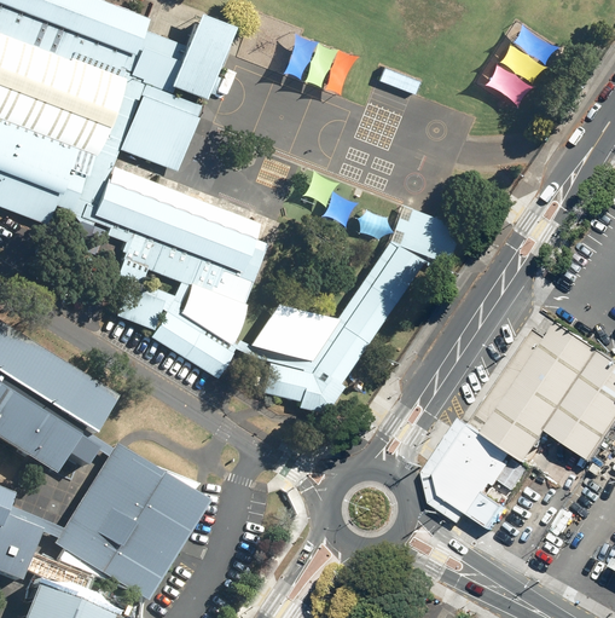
[(0,0),(0,207),(48,225),(57,206),(71,212),(83,225),(76,247),(93,253),(102,231),(93,227),(96,220),(112,227),(110,235),(129,242),(126,252),(128,253),(120,275),(135,281),(144,284),(149,270),(183,282),(216,295),(225,272),(255,283),(267,253),(266,253),(254,248),(257,240),(109,183),(115,167),(121,150),(146,85),(173,94),(177,88),(206,99),(208,93),(214,94),(220,76),(216,75),(235,27),(199,13),(186,46),(146,30),(151,18),(102,0),(0,0)]
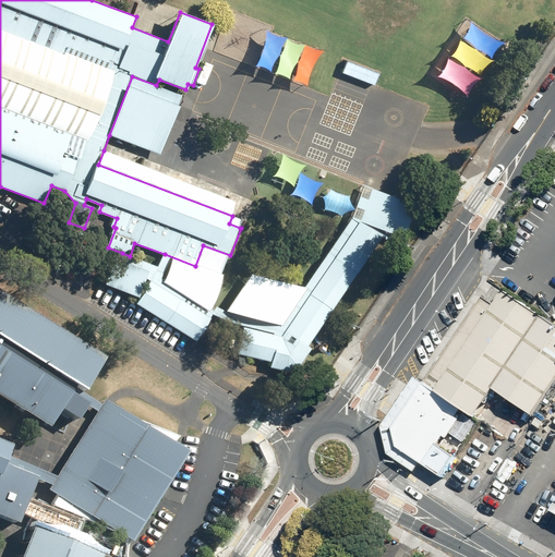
[(467,31),(461,37),(466,39),(470,44),(474,47),(475,49),(482,51),(486,55),(491,59),(492,56),(495,50),(499,45),(502,41),(496,40),(492,38),(483,32),(477,26),(472,22),(470,21),(469,24),(469,27),(467,31)]
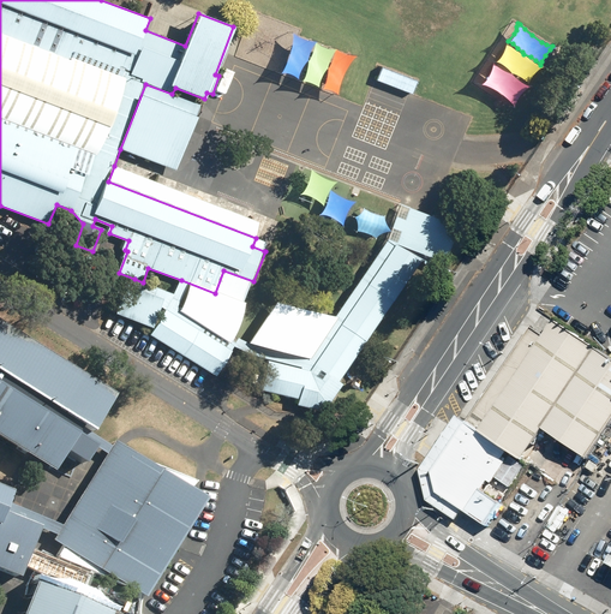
[(297,36),(291,33),(291,36),(288,51),(286,60),(281,69),(277,72),(282,71),(288,73),(293,75),(299,79),(298,76),(299,72),(303,65),(306,60),(309,53),(310,46),(313,40),(305,39),(297,36)]
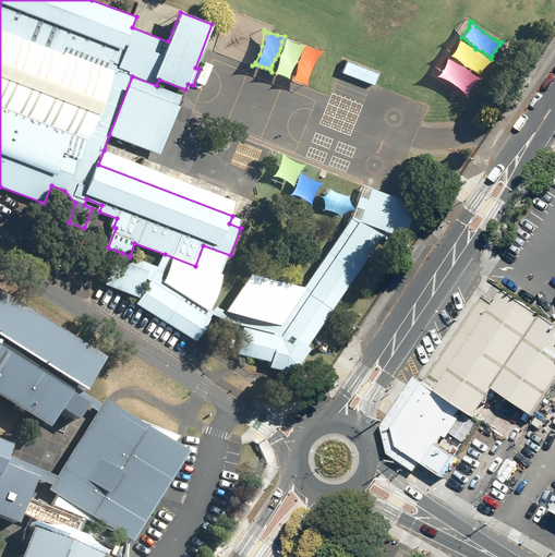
[(462,40),(459,37),(458,44),(456,48),(453,53),(448,55),(453,57),(457,60),(460,62),(463,67),(466,67),(471,69),(475,72),(480,76),(480,72),(482,68),(485,63),(491,60),(485,58),(482,55),(475,49),(473,48),(467,45),(462,40)]
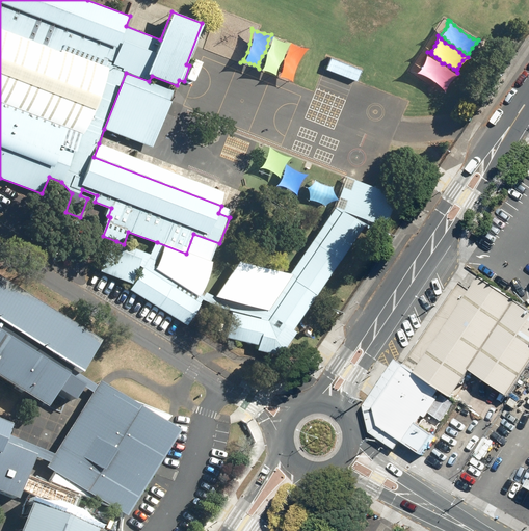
[(293,44),(290,42),(289,46),(286,53),(283,57),(283,59),(282,65),(280,73),(275,76),(278,76),(281,76),(286,77),(289,79),(292,82),(294,73),(297,61),(301,54),(307,47),(302,47),(297,47),(293,44)]
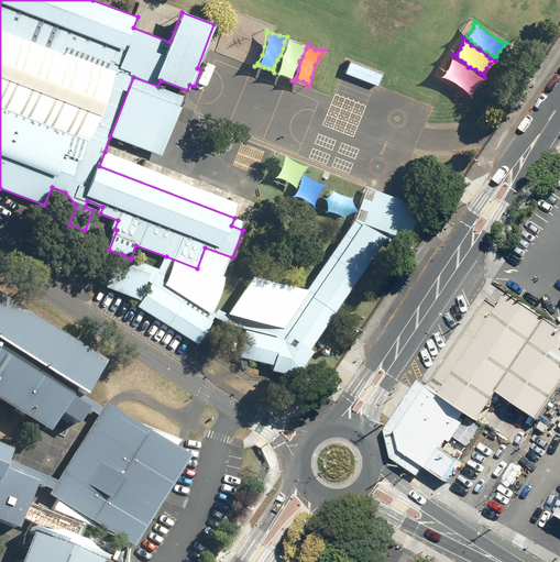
[(471,72),(468,67),(461,64),(457,62),(451,56),(450,64),(447,69),(443,74),(440,76),(446,78),(452,80),(458,85),(464,90),(471,98),(472,92),(475,87),(479,81),(483,78),(478,75),(471,72)]
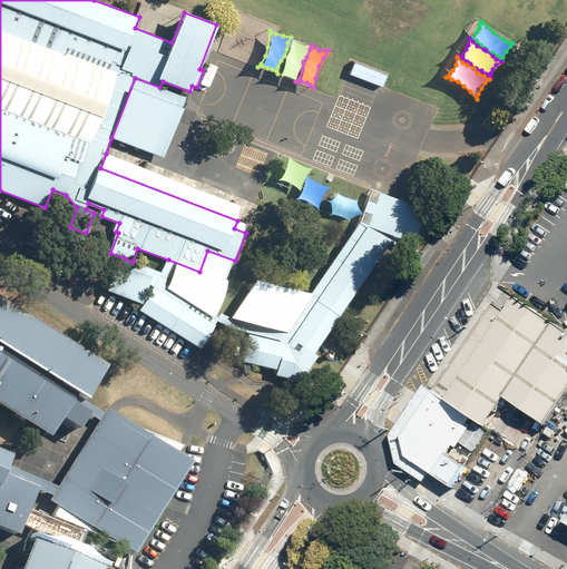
[(390,76),(355,62),(351,75),(385,88),(390,76)]
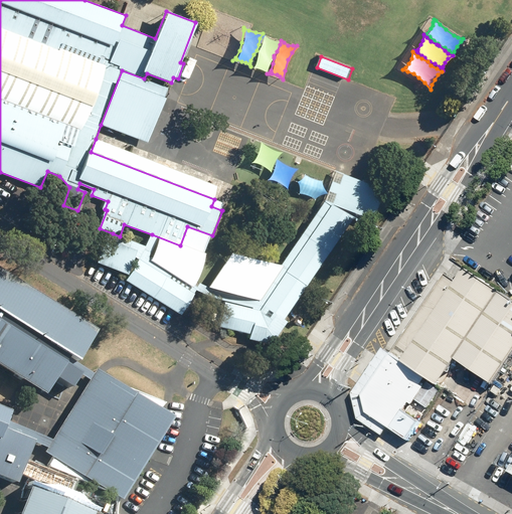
[(169,88),(144,78),(122,70),(101,125),(148,143),(163,104),(169,88)]
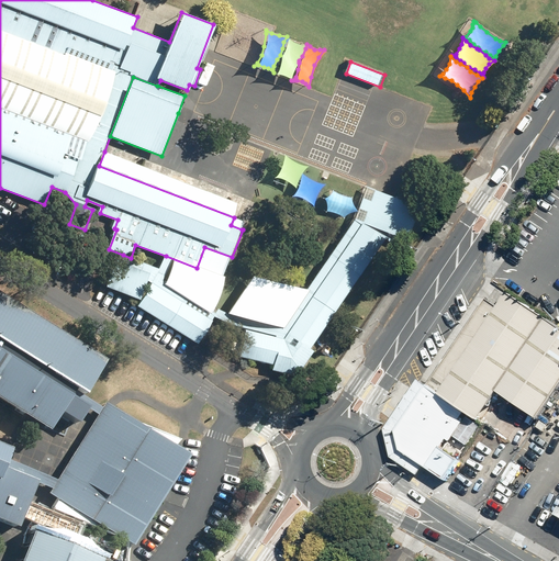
[(239,203),(104,152),(99,166),(234,217),(239,203)]
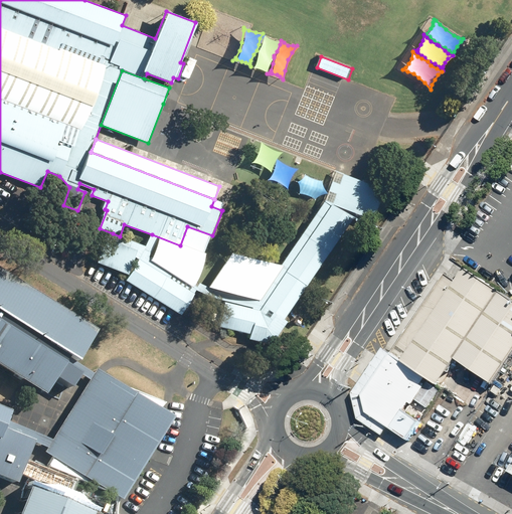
[(295,172),(299,168),(296,169),(292,167),(281,162),(278,159),(277,162),(276,166),(274,172),(272,176),(269,178),(268,179),(270,180),(275,180),(280,183),(285,186),(289,190),(289,186),(291,180),(293,175),(295,172)]
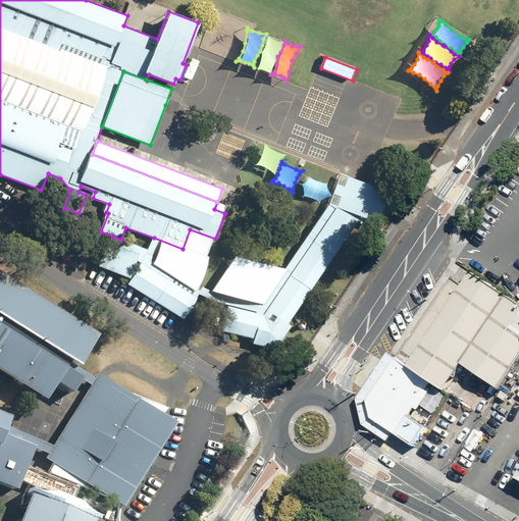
[(213,245),(215,239),(190,229),(183,249),(154,238),(149,250),(121,240),(114,237),(111,242),(140,255),(138,259),(143,263),(193,295),(198,298),(200,294),(214,301),(228,305),(264,313),(338,208),(350,176),(341,174),(329,205),(287,269),(236,256),(212,291),(198,283),(207,259),(213,245)]
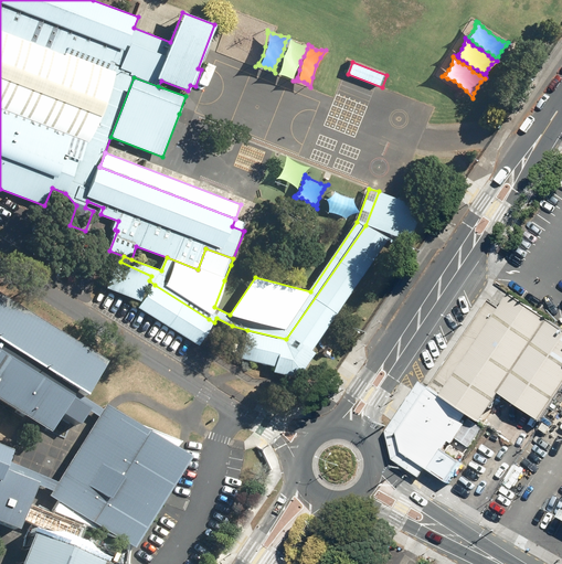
[(421,204),(379,191),(366,225),(286,339),(247,330),(243,359),(275,366),(274,372),(298,376),(317,353),(313,350),(391,235),(409,242),(421,204)]
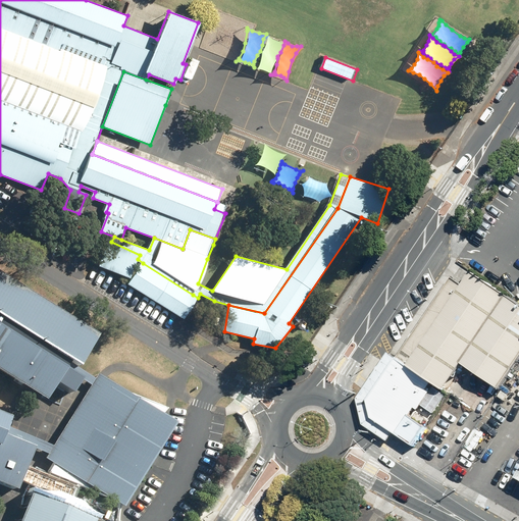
[(326,198),(331,196),(328,191),(327,187),(327,184),(324,184),(318,181),(313,178),(310,177),(308,181),(305,184),(302,184),(304,189),(305,193),(305,197),(311,198),(315,200),(321,202),(326,198)]
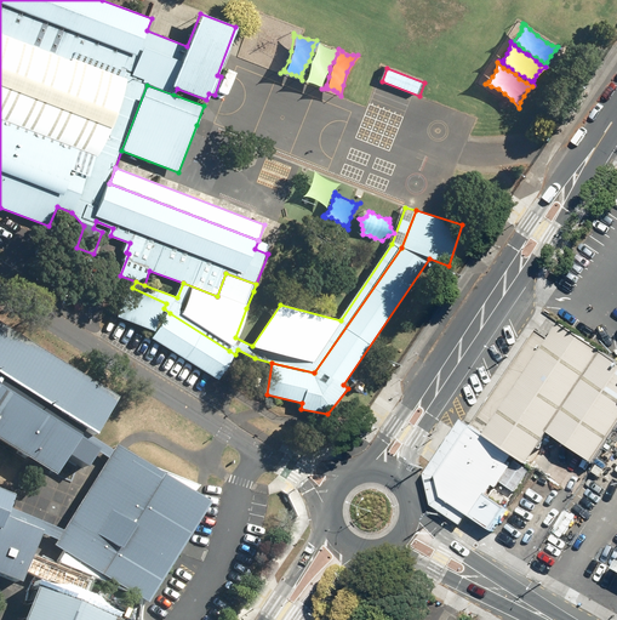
[(270,245),(258,240),(255,249),(267,254),(270,245)]
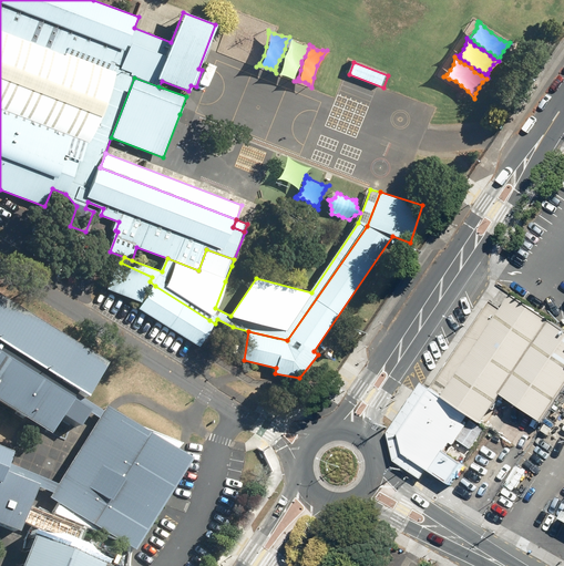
[(152,277),(121,263),(111,291),(141,301),(150,281),(152,277)]
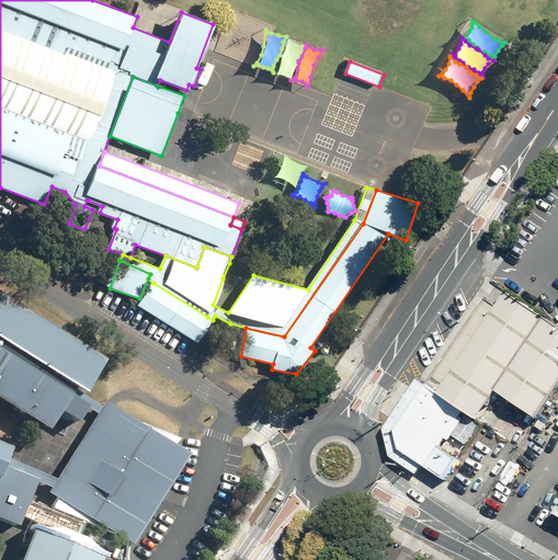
[(207,317),(154,283),(138,306),(194,341),(198,343),(213,320),(207,317)]
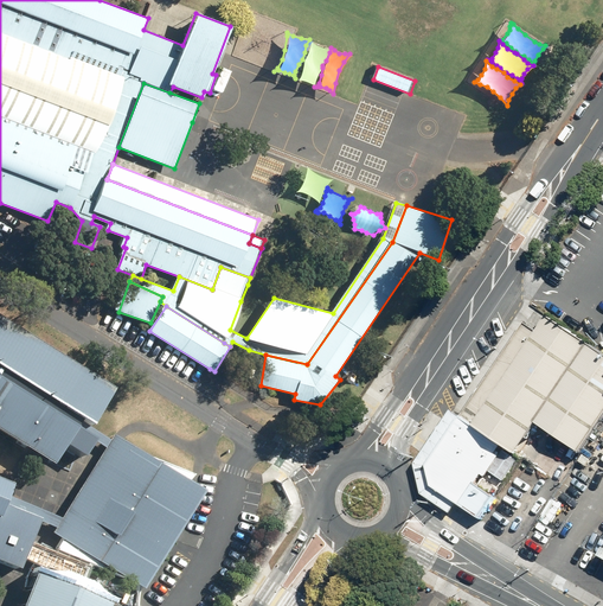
[(115,391),(0,318),(0,434),(43,461),(45,464),(55,469),(68,448),(81,457),(85,457),(90,453),(91,448),(90,444),(89,440),(76,432),(78,428),(81,425),(91,432),(92,429),(116,393),(115,391)]
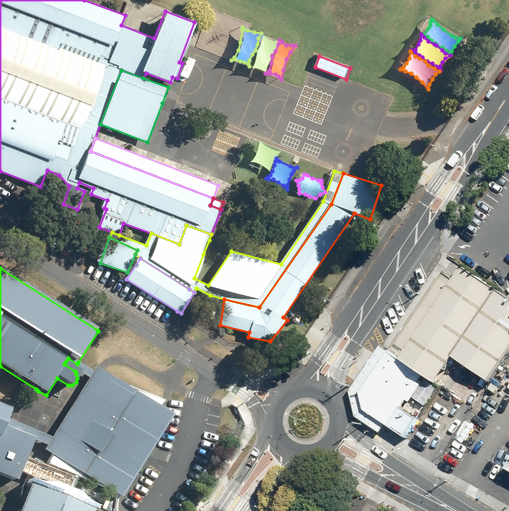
[(447,273),(393,353),(428,377),(440,385),(457,358),(495,383),(508,363),(508,296),(467,269),(459,282),(447,273)]
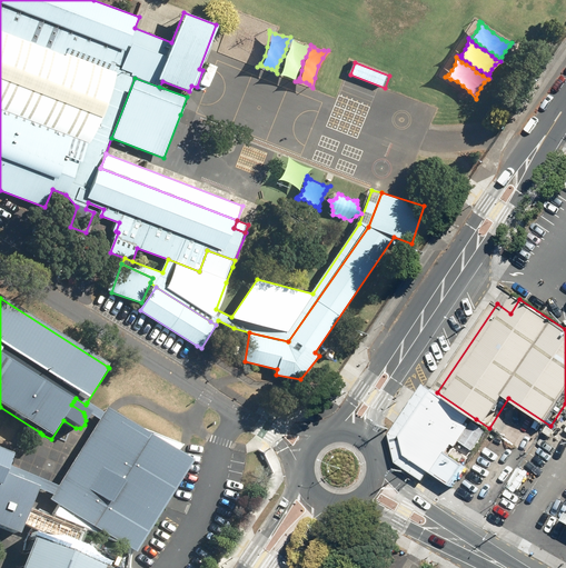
[(406,438),(437,392),(433,390),(428,387),(407,418),(394,437),(400,465),(425,481),(427,482),(430,478),(434,474),(411,458),(406,438)]
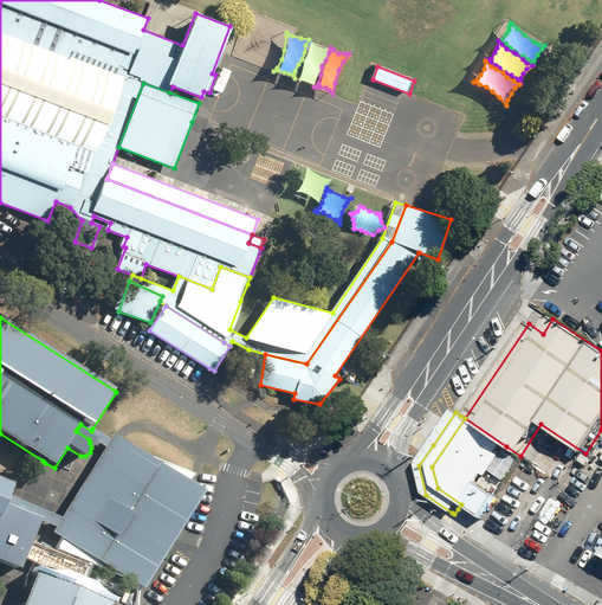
[(461,504),(485,520),(500,499),(480,484),(486,475),(490,477),(504,457),(500,455),(506,446),(465,418),(432,467),(438,488),(461,504)]
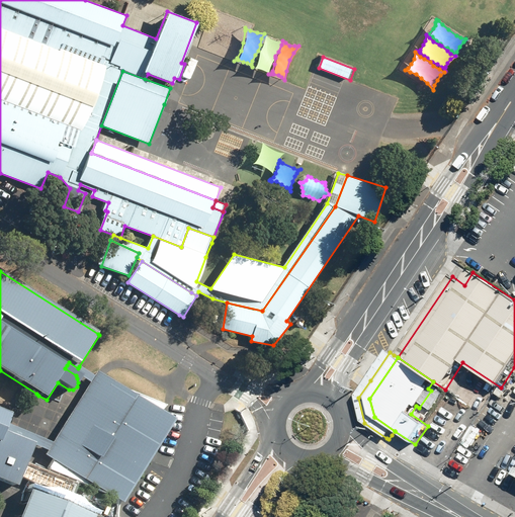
[(4,430),(3,434),(34,447),(50,453),(47,457),(51,459),(55,462),(104,382),(107,377),(103,375),(99,373),(96,377),(78,368),(69,362),(67,365),(65,368),(76,375),(92,384),(55,445),(6,426),(4,430)]
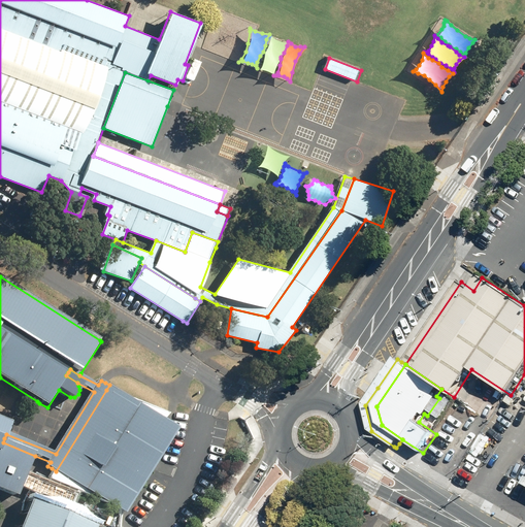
[(130,398),(109,385),(106,390),(56,471),(50,480),(100,501),(107,503),(113,508),(167,421),(171,416),(130,398)]
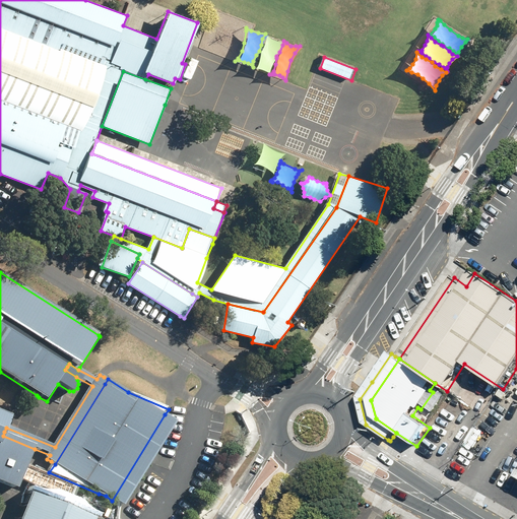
[(448,394),(436,387),(425,406),(437,413),(448,394)]
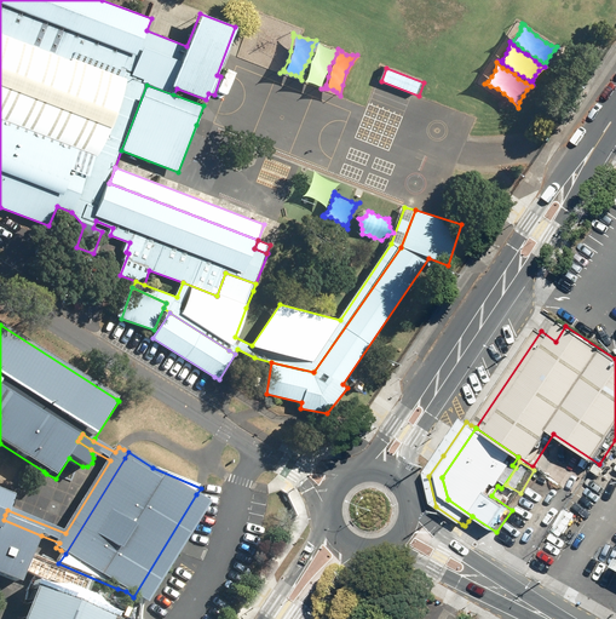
[(0,579),(21,589),(23,579),(27,572),(29,566),(32,561),(41,536),(4,520),(5,515),(7,510),(11,499),(0,494),(0,579)]
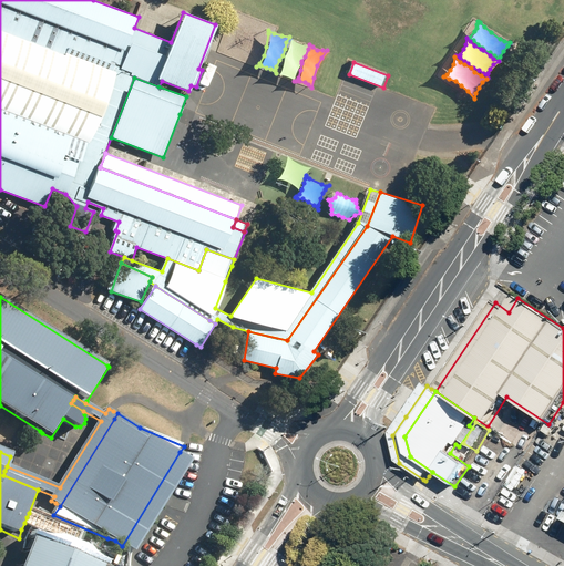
[(180,452),(122,546),(135,554),(193,461),(180,452)]
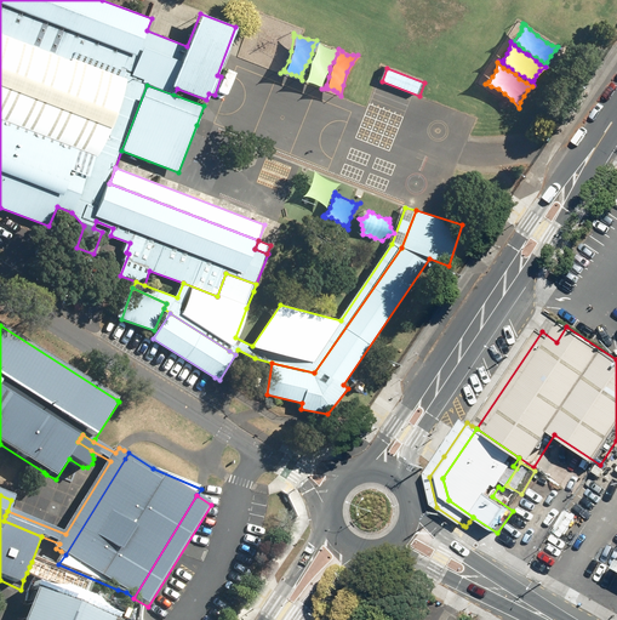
[(116,619),(107,615),(81,606),(76,603),(72,602),(38,589),(24,619),(116,619)]
